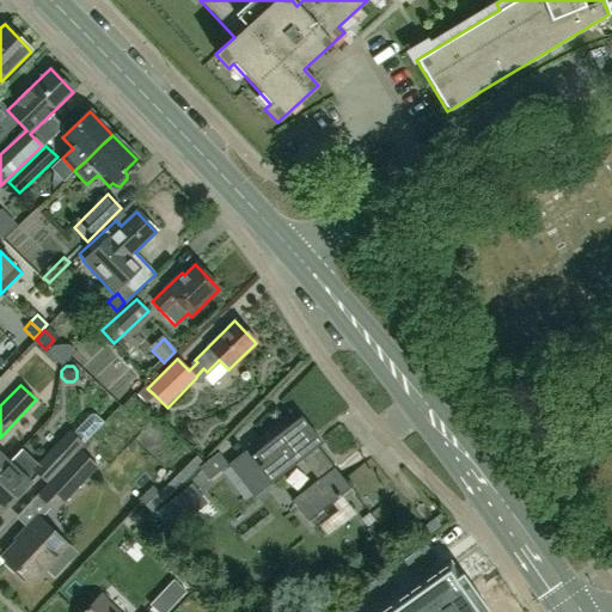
[(146,403),(154,395),(147,389),(145,386),(136,395),(146,403)]
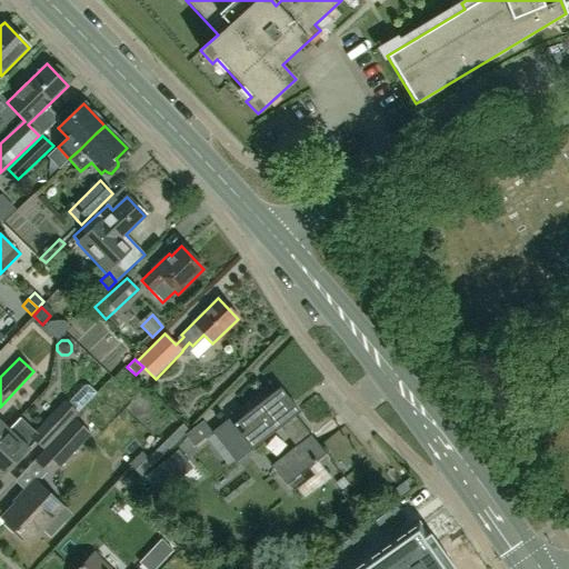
[(93,375),(75,390),(83,401),(102,387),(93,375)]
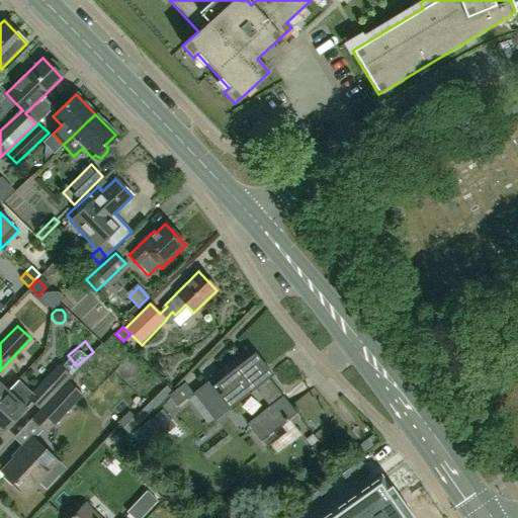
[(251,355),(210,386),(229,410),(254,390),(263,402),(264,401),(268,407),(246,424),(259,441),(295,413),(282,396),(268,378),(251,355)]
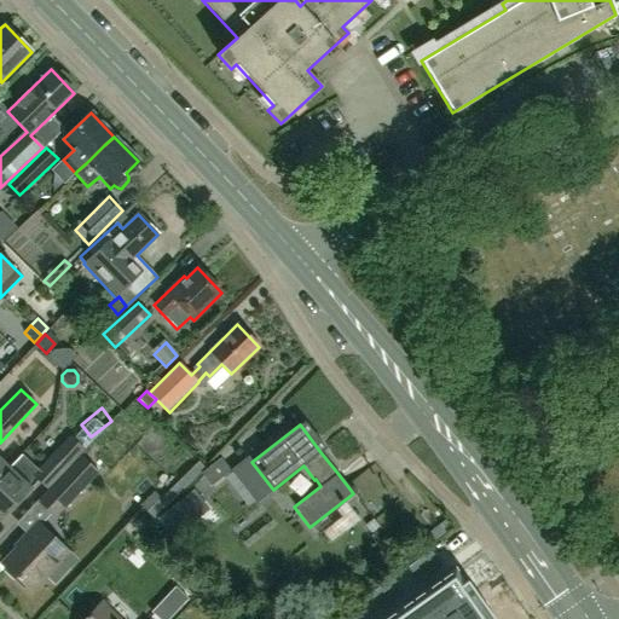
[(21,453),(7,467),(0,474),(0,519),(0,520),(30,489),(38,481),(46,489),(84,451),(70,438),(36,470),(21,453)]
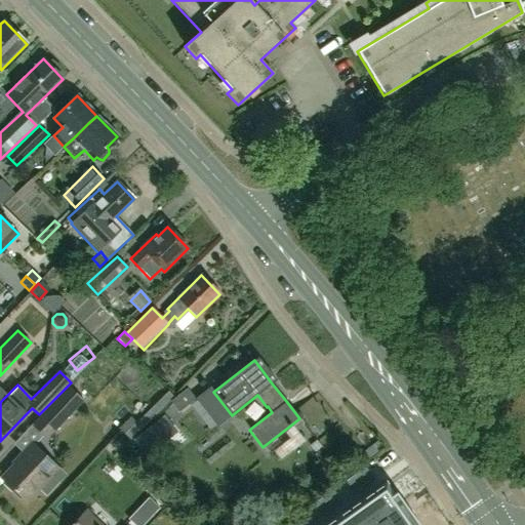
[(69,386),(32,425),(47,439),(84,401),(69,386)]
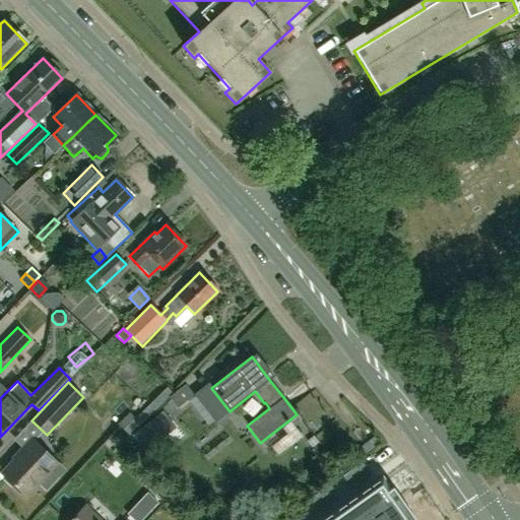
[(178,408),(194,395),(186,384),(169,397),(178,408)]
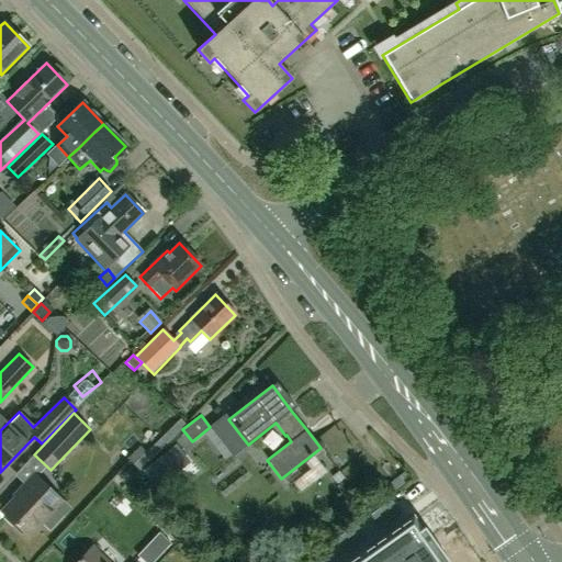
[(138,471),(153,490),(188,461),(175,444),(138,471)]
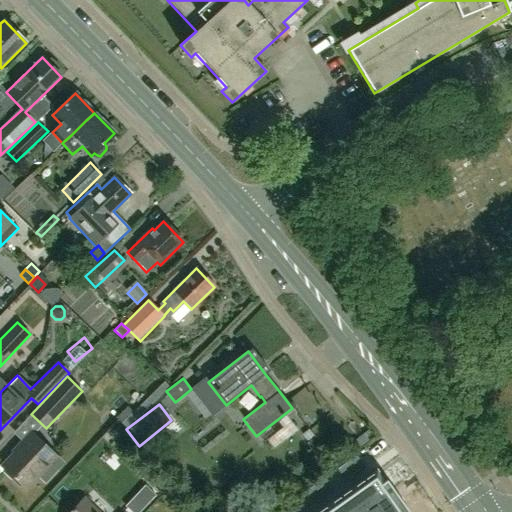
[(127,407),(116,419),(121,424),(133,412),(127,407)]
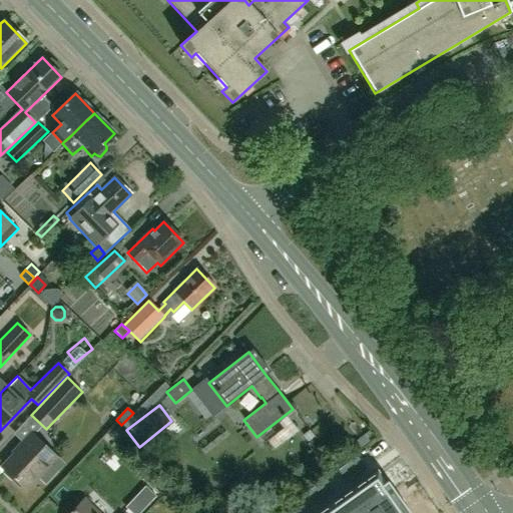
[(58,471),(51,464),(56,458),(30,434),(19,446),(21,448),(3,466),(27,489),(38,478),(45,485),(58,471)]
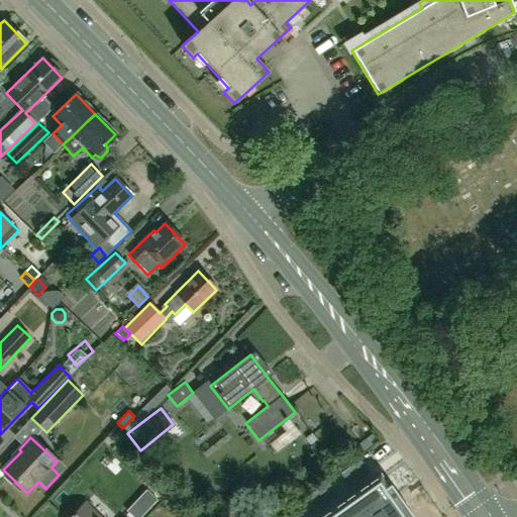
[(358,459),(348,467),(352,473),(363,466),(358,459)]
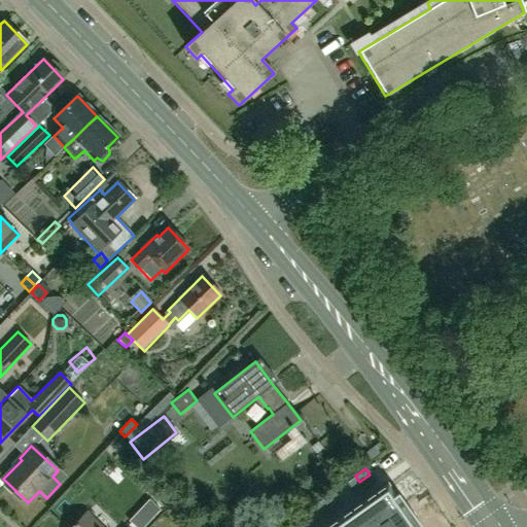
[(370,475),(359,482),(364,488),(375,481),(370,475)]
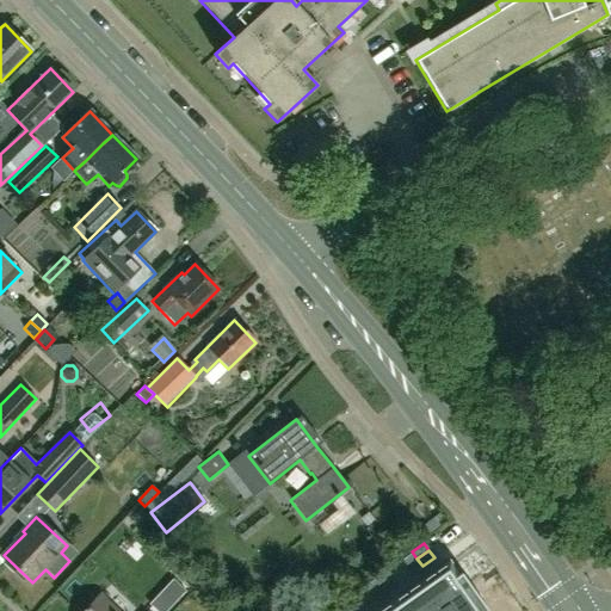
[(412,551),(400,560),(406,567),(417,559),(412,551)]
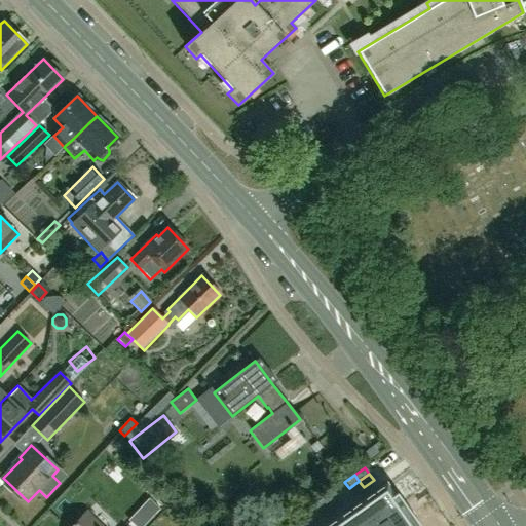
[(359,481),(349,488),(353,494),(364,487),(359,481)]
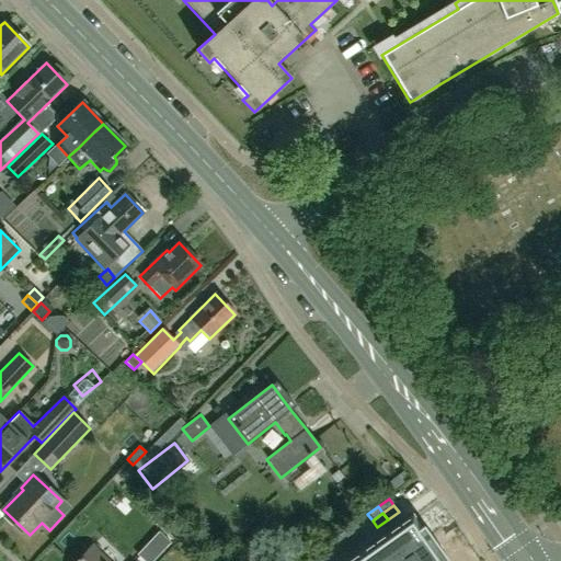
[(411,515),(388,531),(389,534),(386,536),(403,560),(447,560),(422,526),(420,528),(411,515)]
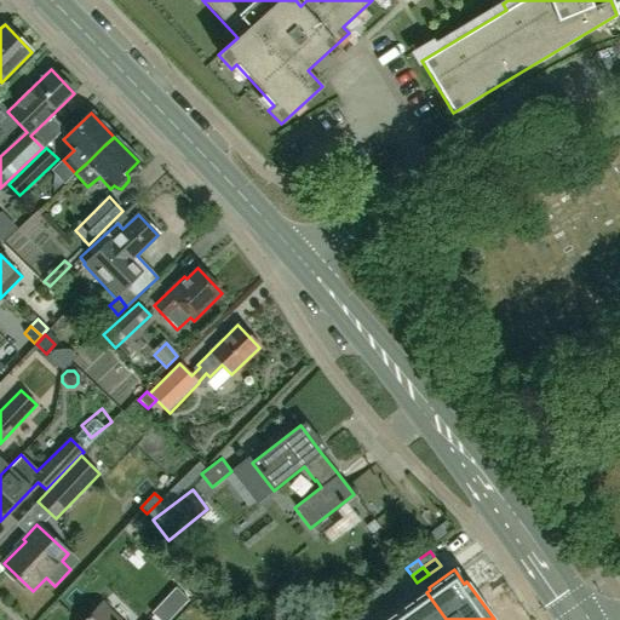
[(391,578),(379,586),(385,595),(397,586),(391,578)]
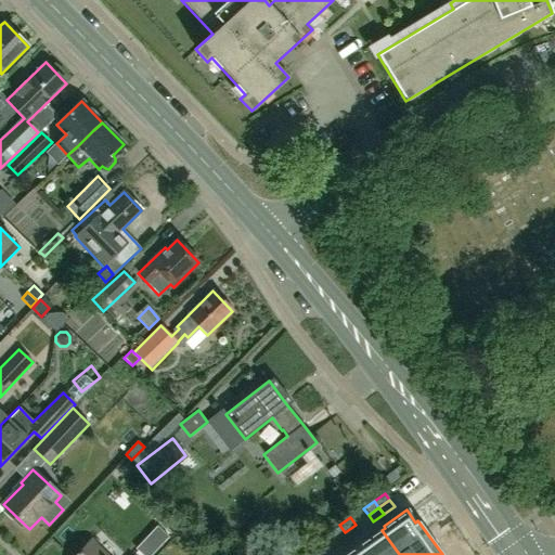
[(339,525),(330,532),(334,540),(345,532),(339,525)]
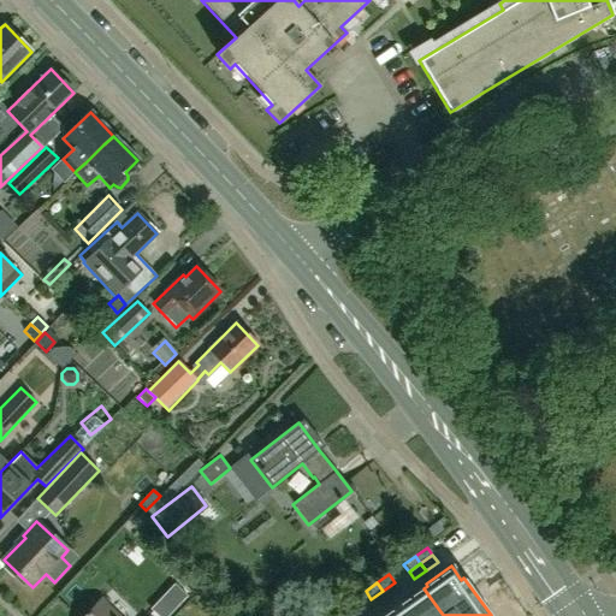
[(395,582),(383,591),(388,598),(400,590),(395,582)]
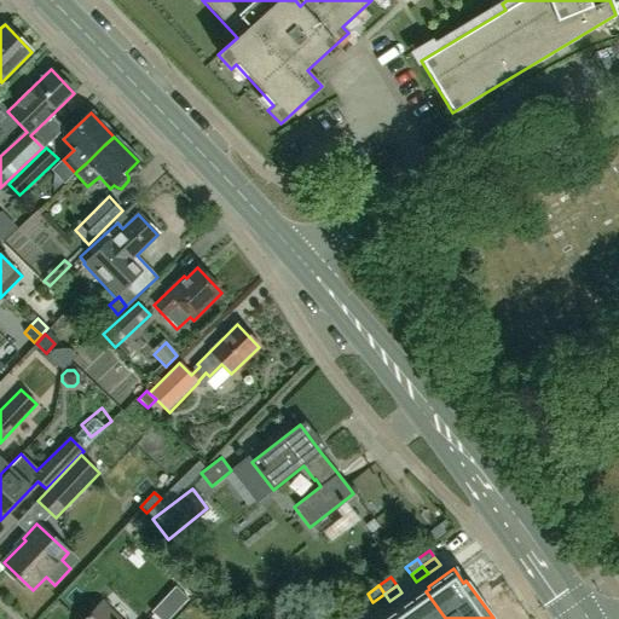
[(421,593),(397,609),(403,618),(445,618),(426,591),(422,595),(421,593)]
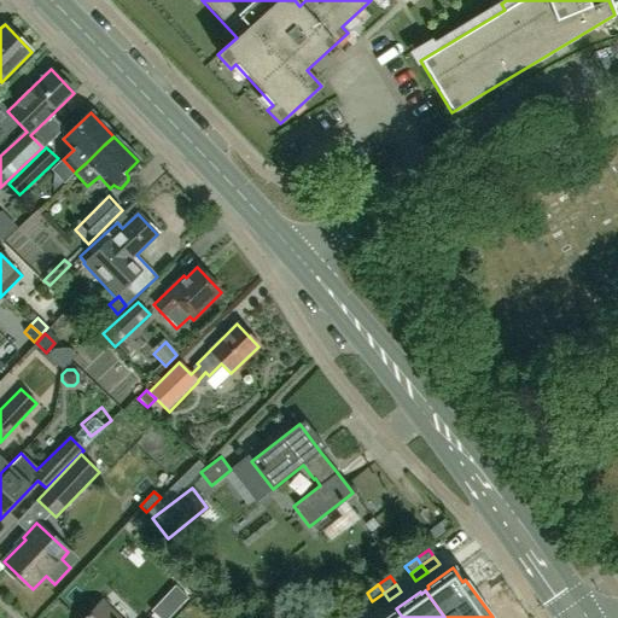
[(384,593),(372,601),(378,608),(389,600),(384,593)]
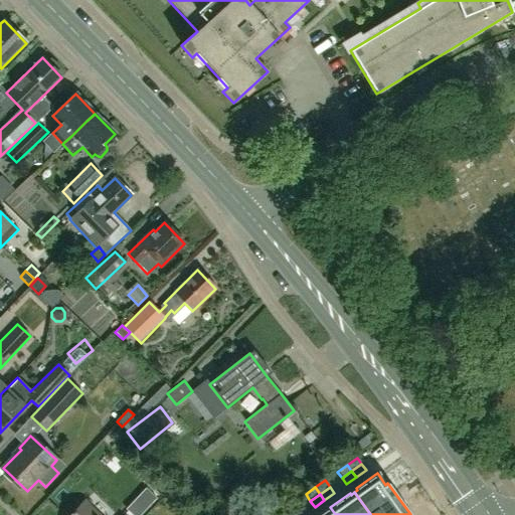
[(129,514),(127,513),(124,514),(97,514),(83,502),(70,514),(129,514)]
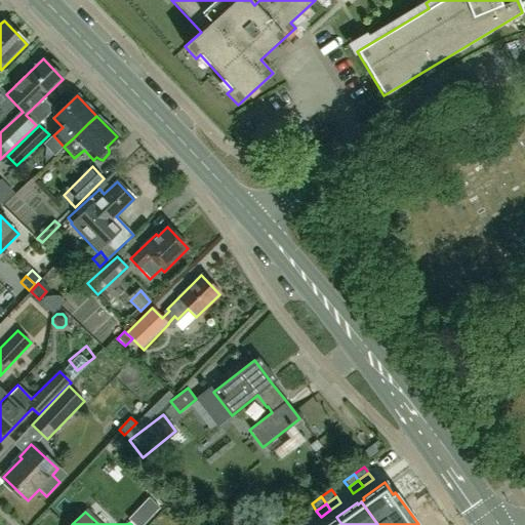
[(299,513),(289,520),(292,524),(295,524),(304,519),(299,513)]
